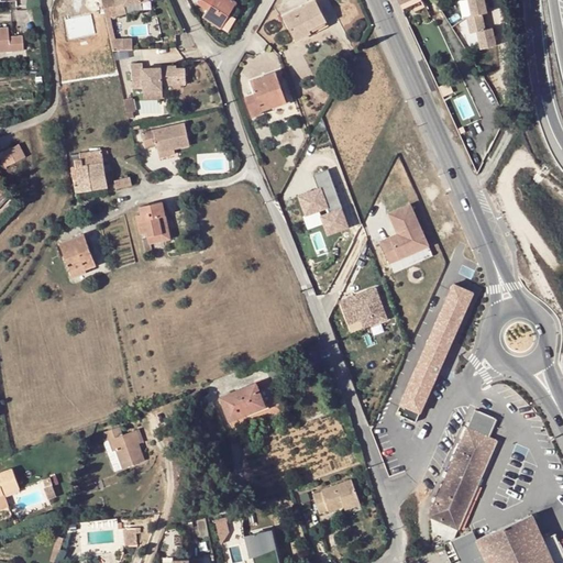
[(125,6),(151,0),(150,0),(103,0),(108,17),(112,15),(117,15),(127,13),(125,6)]
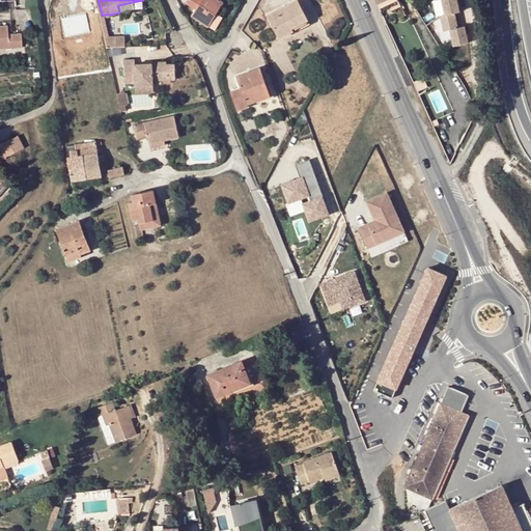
[(218,0),(202,0),(193,17),(210,27),(221,8),(223,3),(218,0)]
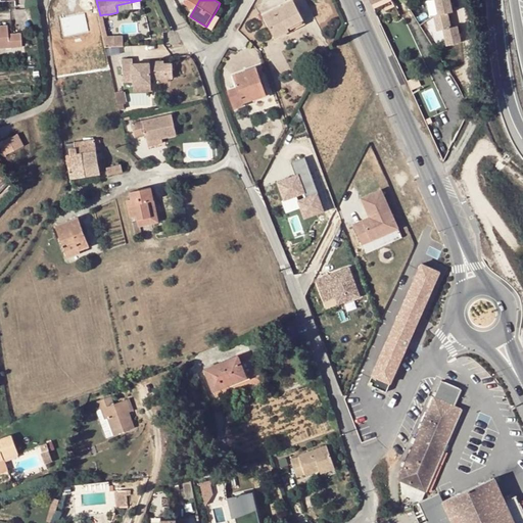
[(294,0),(266,15),(277,39),(291,32),(289,28),(305,19),(294,0)]
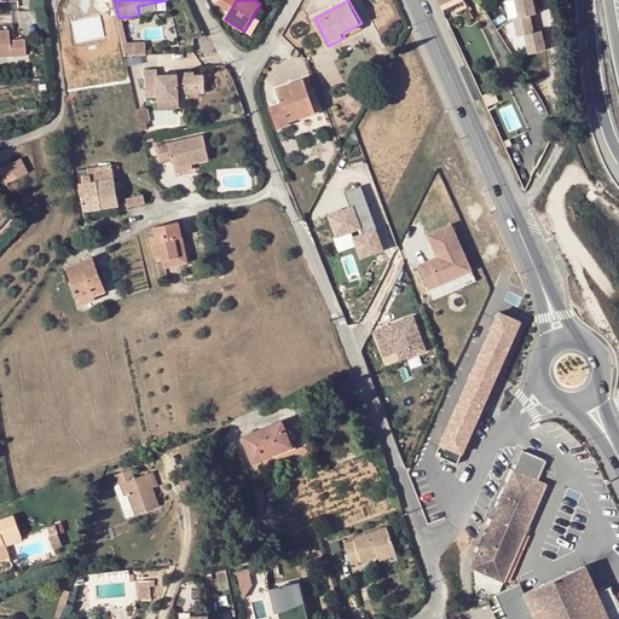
[(452,0),(443,5),(445,11),(455,6),(452,0)]
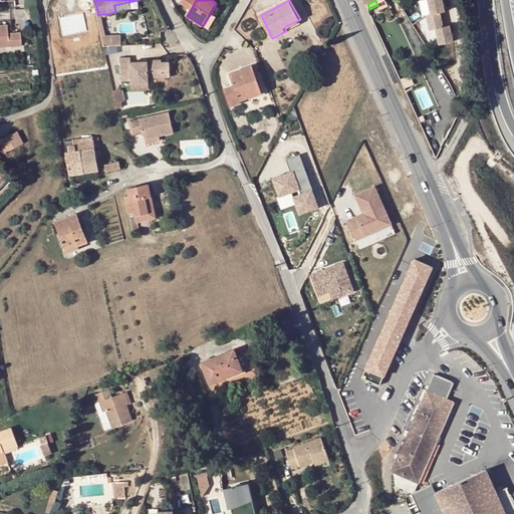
[(445,0),(429,0),(433,13),(427,15),(431,29),(437,27),(441,44),(457,40),(452,23),(446,25),(443,13),(448,11),(445,0)]
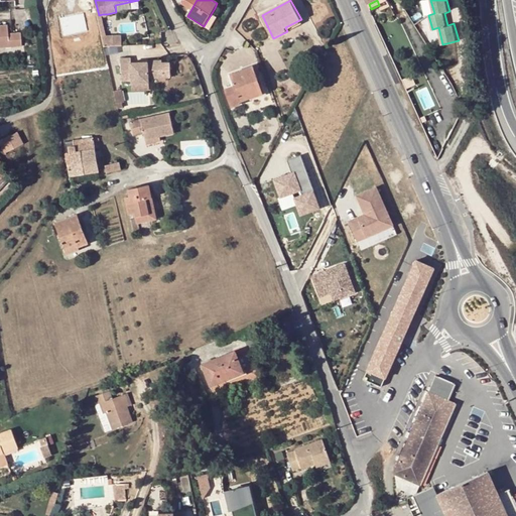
[(107,35),(103,14),(99,15),(105,45),(122,44),(122,34),(107,35)]
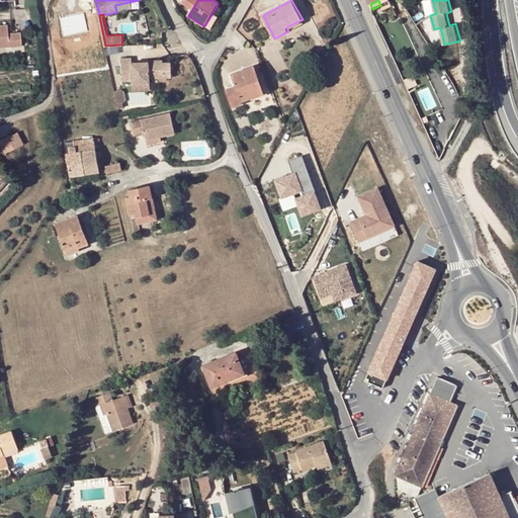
[(286,27),(288,31),(304,22),(303,19),(286,27)]
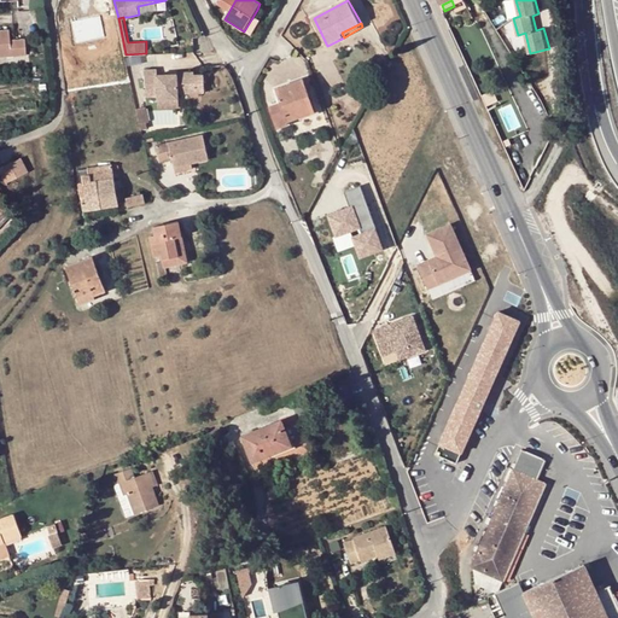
[(0,56),(25,54),(24,39),(10,40),(9,30),(0,30),(0,56)]
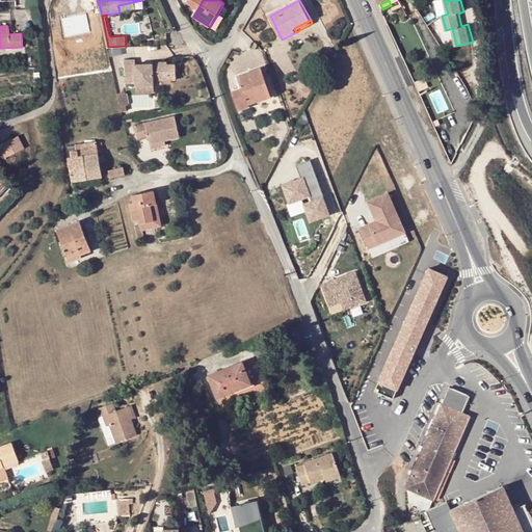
[(152,64),(149,64),(149,68),(144,68),(144,64),(135,64),(134,60),(125,60),(126,83),(135,83),(135,85),(153,84),(153,81),(176,80),(175,63),(167,64),(167,61),(152,62),(152,64)]
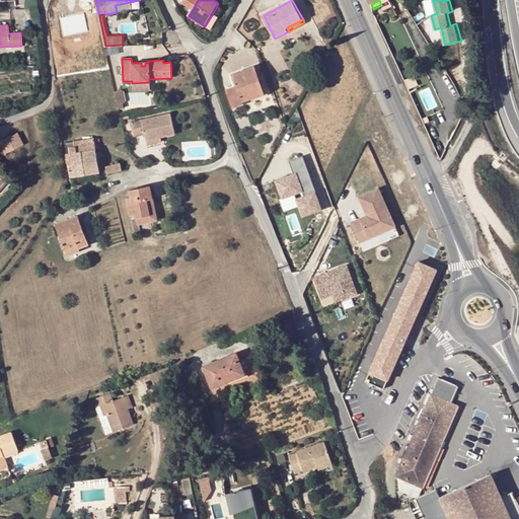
[(255,67),(233,75),(243,102),(250,99),(249,95),(264,89),(255,67)]
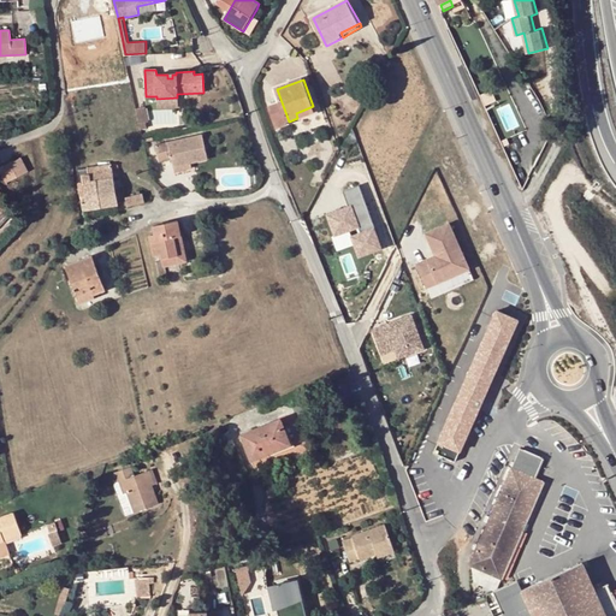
[(177,98),(157,99),(157,108),(177,107),(177,98)]
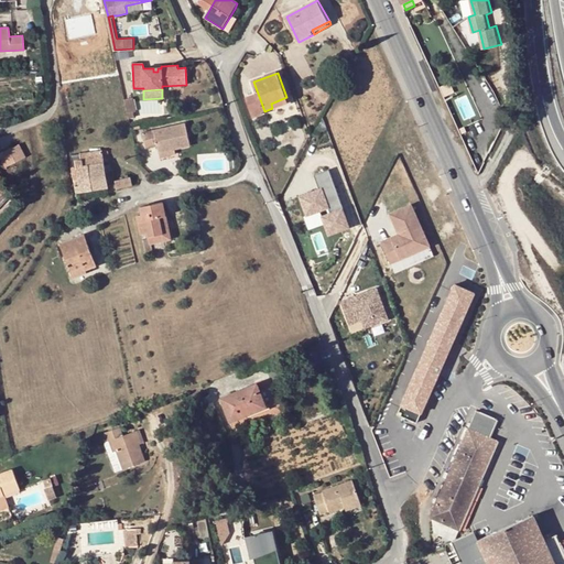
[(133,95),(125,97),(130,118),(136,117),(133,111),(137,110),(133,95)]
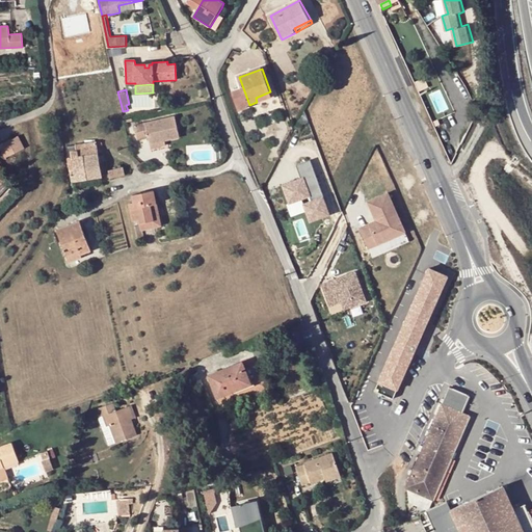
[(272,96),(270,91),(256,98),(257,102),(272,96)]
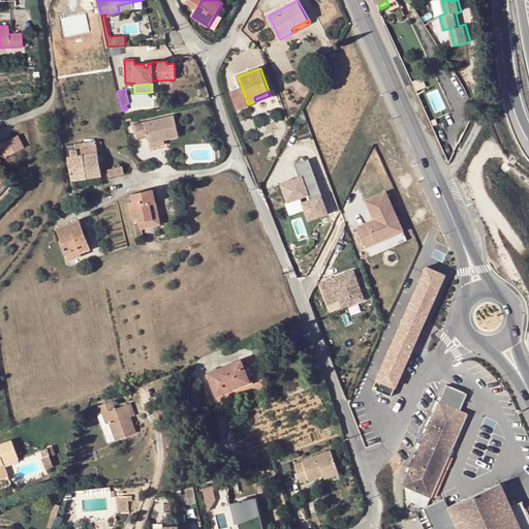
[(174,114),(145,120),(133,123),(137,137),(148,135),(149,142),(164,137),(179,134),(174,114)]
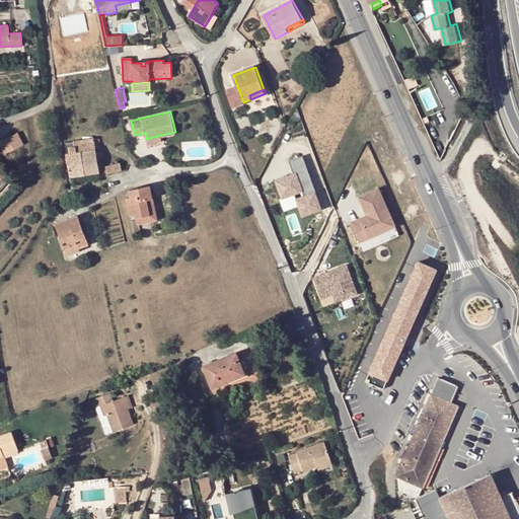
[(0,143),(0,145),(5,155),(23,145),(17,134),(0,143)]
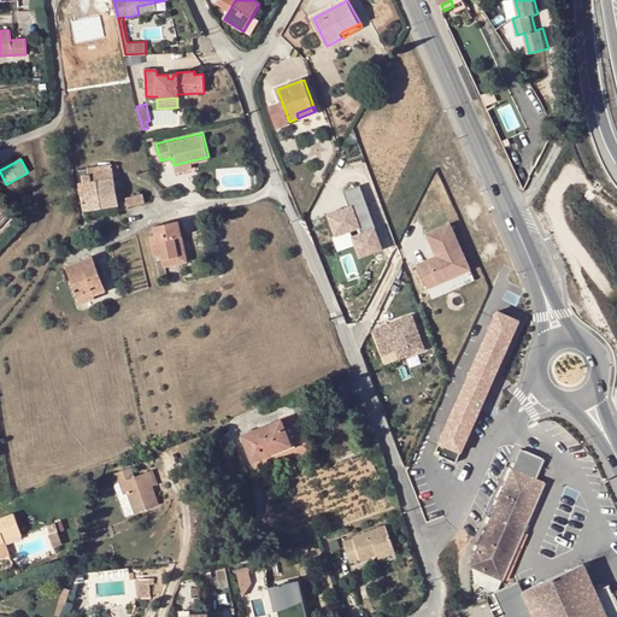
[(99,182),(116,178),(113,165),(80,171),(81,183),(86,211),(104,207),(99,182)]
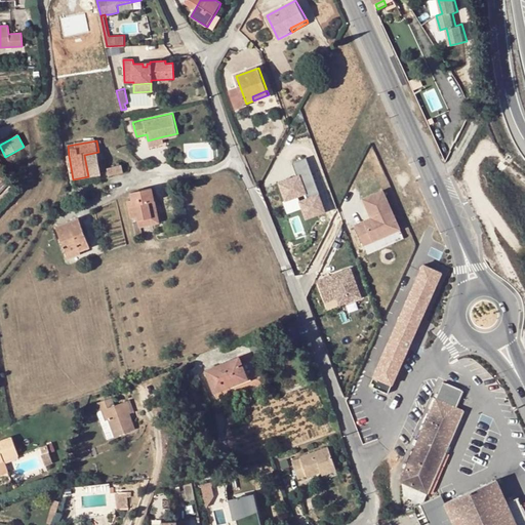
[(99,161),(98,152),(84,155),(88,176),(103,174),(102,171),(99,161)]
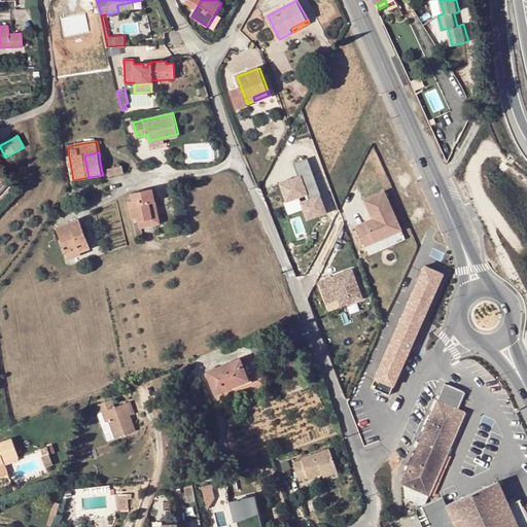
[(280,182),(286,203),(301,199),(307,220),(327,214),(311,157),(295,163),(300,177),(280,182)]
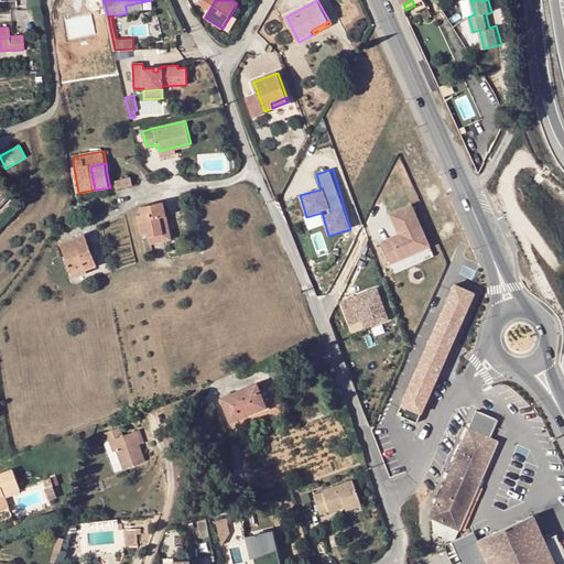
[(117,181),(119,190),(134,185),(133,176),(130,177),(129,175),(126,176),(127,179),(117,181)]
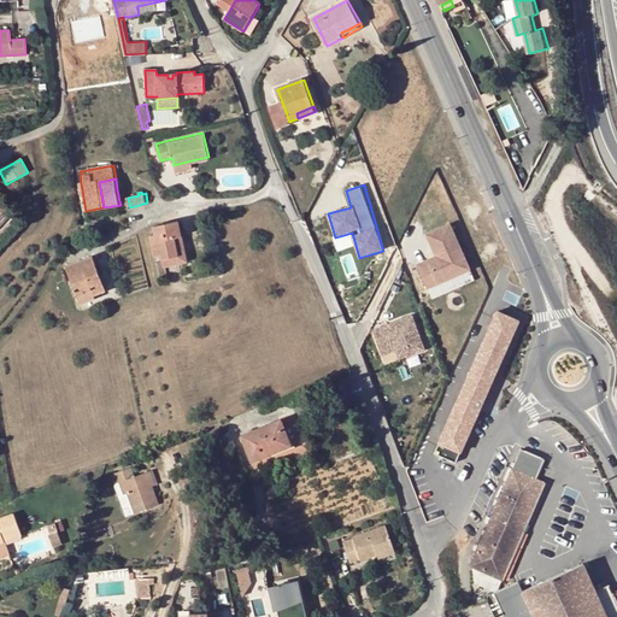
[(187,251),(181,222),(157,225),(158,235),(152,236),(156,257),(164,256),(166,268),(181,264),(178,253),(187,251)]
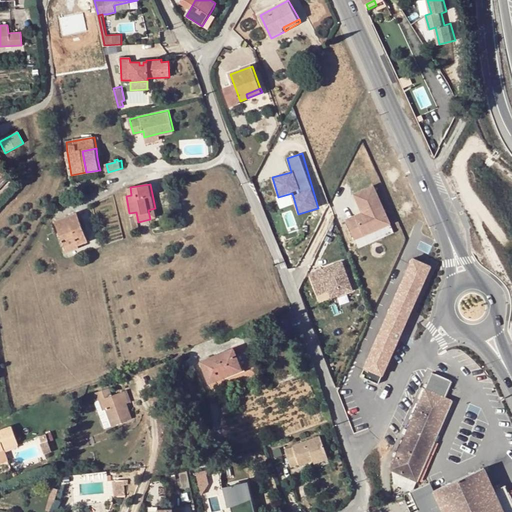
[(361,212),(346,218),(354,239),(392,224),(376,184),(354,193),(361,212)]
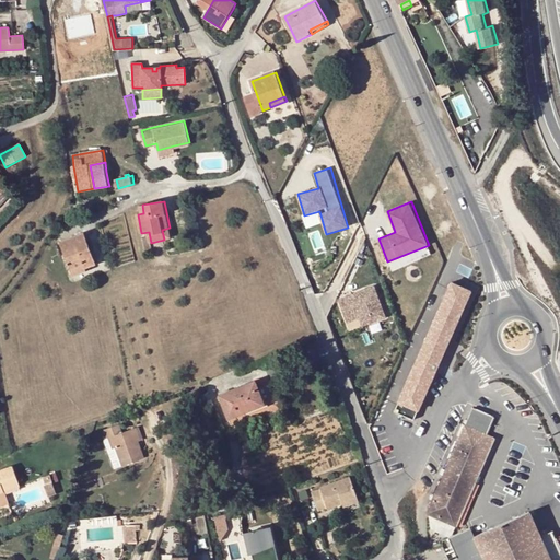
[(162,230),(164,240),(172,238),(170,228),(162,230)]
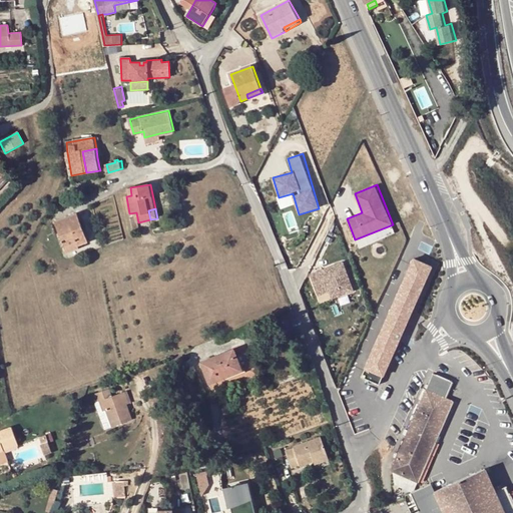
[(89,243),(79,213),(56,222),(66,247),(79,242),(80,246),(89,243)]
